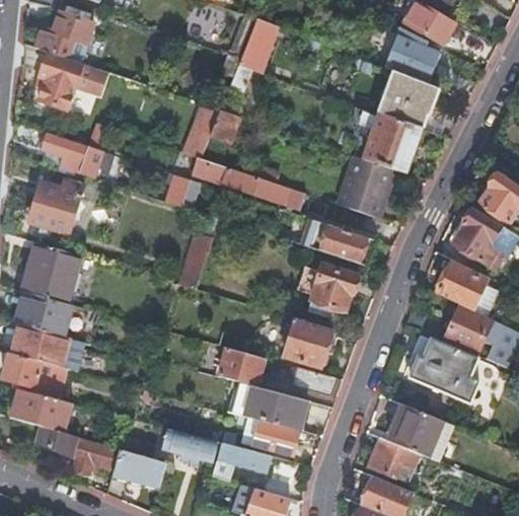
[(454,22),(434,8),(419,0),(405,22),(441,43),(454,22)]
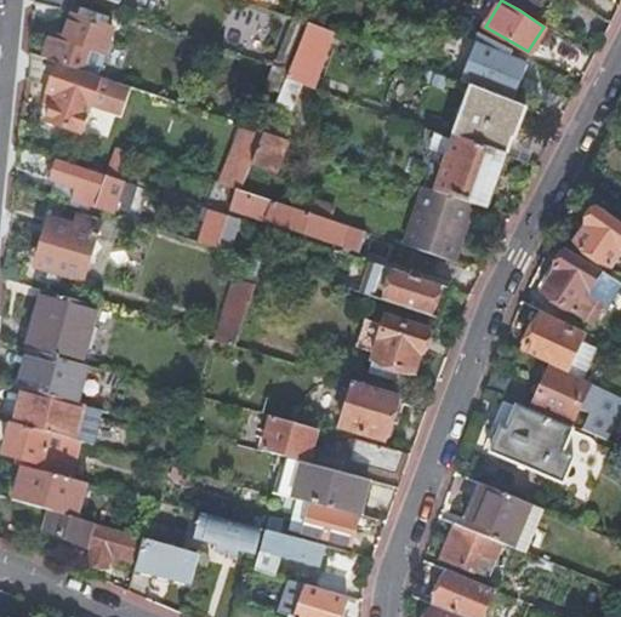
[(77,6),(73,15),(103,26),(106,16),(77,6)]
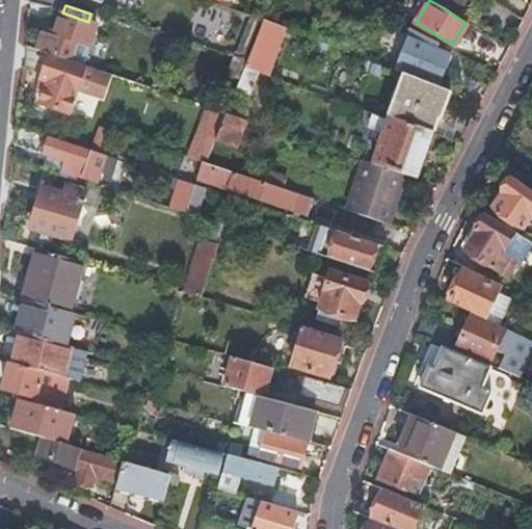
[(194,30),(210,29),(209,7),(193,8),(194,30)]
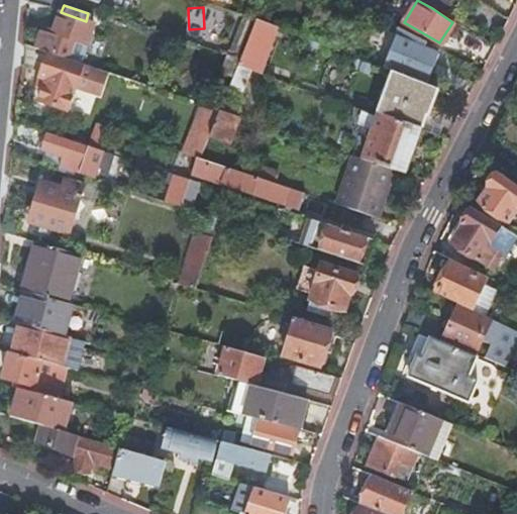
[(42,25),(34,46),(46,50),(67,58),(74,38),(86,42),(92,23),(86,21),(61,12),(59,11),(53,29),(42,25)]
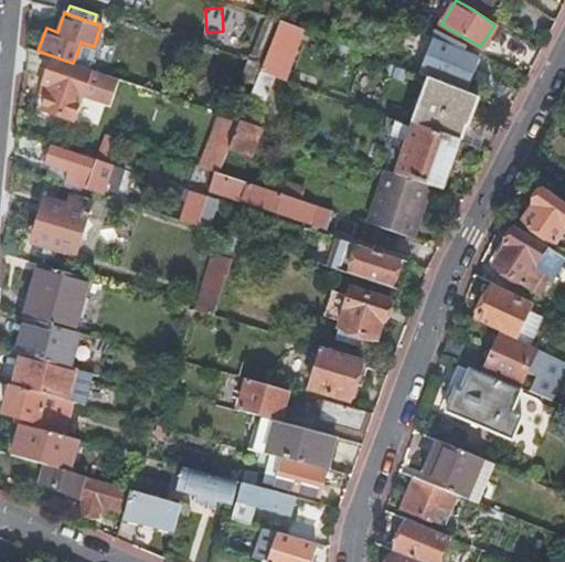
[(259,62),(262,64),(264,61),(275,31),(279,20),(269,17),(266,16),(263,27),(265,28),(256,51),(254,50),(249,60),(259,62)]
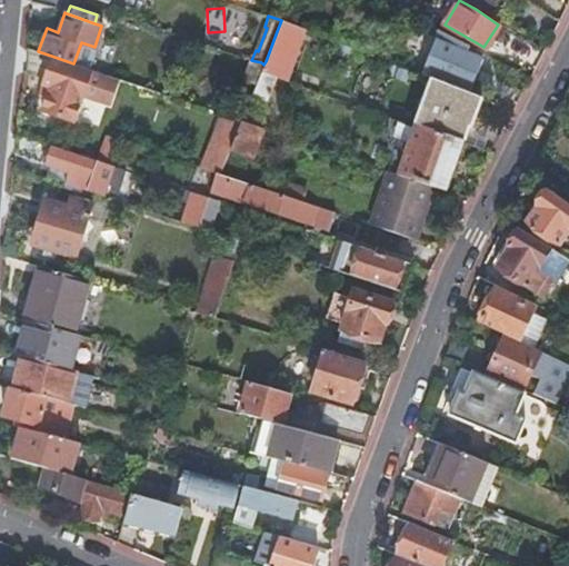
[(301,40),(306,29),(281,20),(277,31),(301,40)]
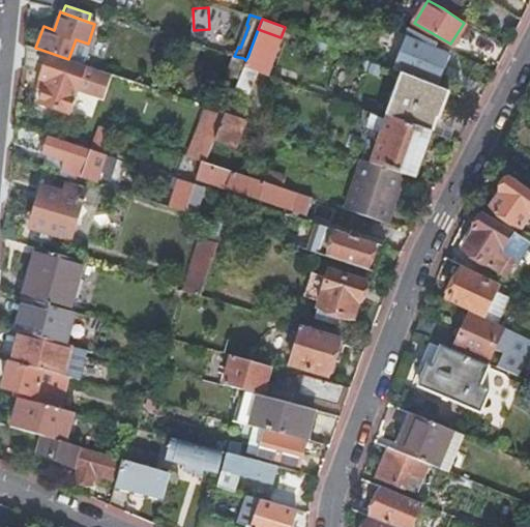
[(247,57),(269,65),(281,37),(258,29),(247,57)]
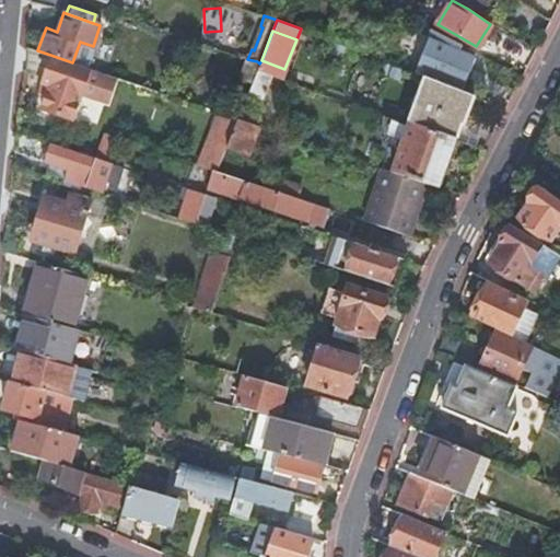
[(430,74),(462,90),(474,57),(458,50),(462,44),(439,33),(435,41),(442,45),(430,74)]
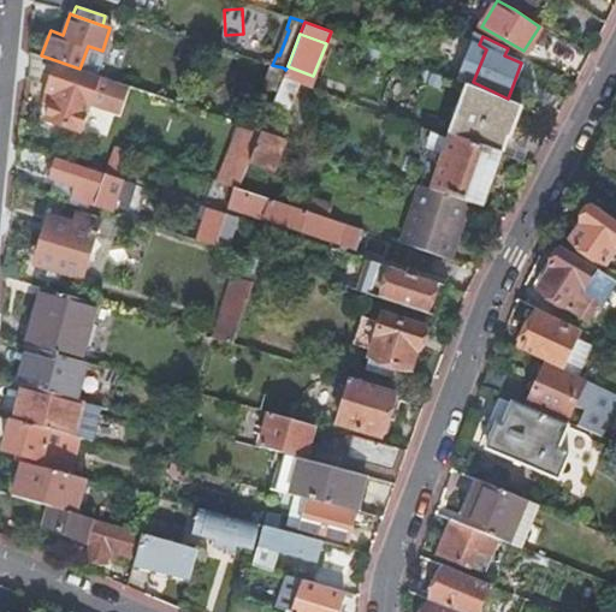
[(88,46),(80,69),(94,73),(102,51),(88,46)]
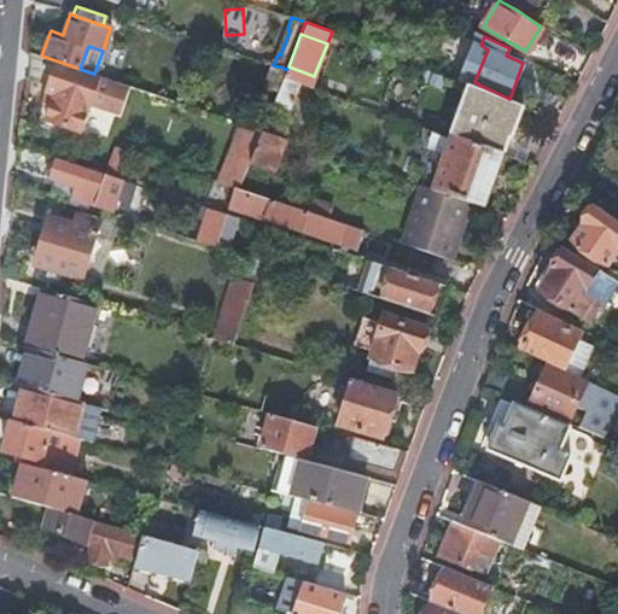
[(80,69),(56,60),(45,91),(53,93),(50,105),(45,118),(80,132),(89,103),(98,75),(94,74),(80,69)]
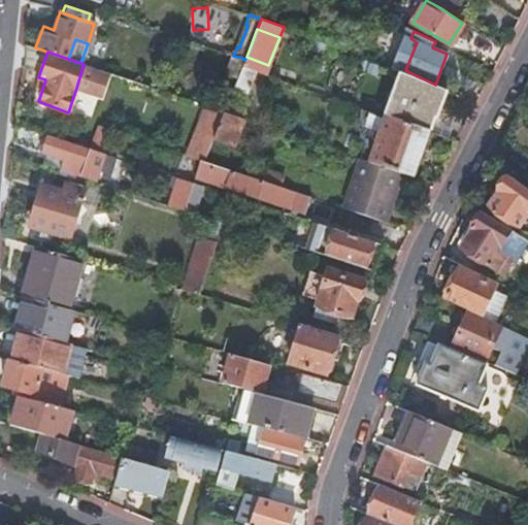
[(233,56),(231,54),(225,71),(238,76),(242,66),(244,60),(242,58),(233,56)]
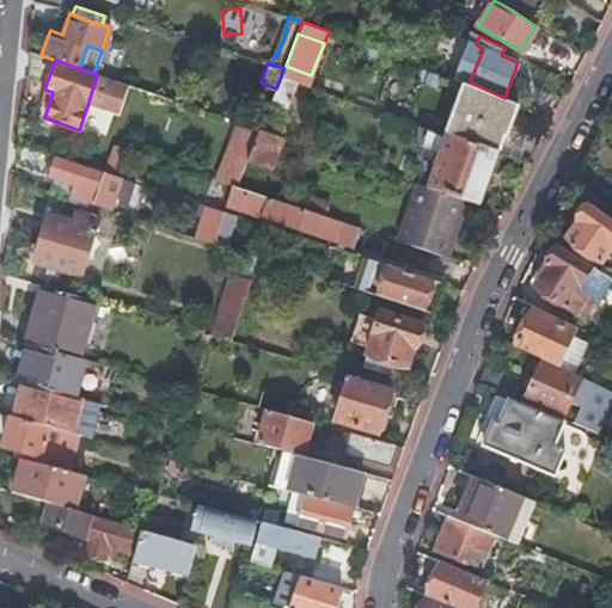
[(281,77),(294,81),(307,86),(311,75),(286,66),(283,69),(281,77)]
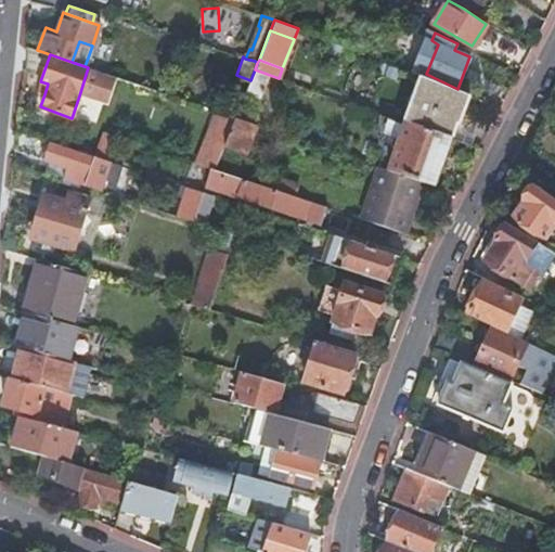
[(114,76),(88,67),(80,92),(105,101),(114,76)]
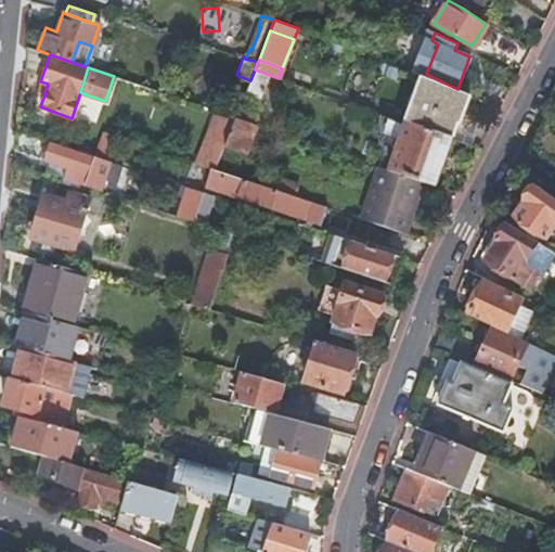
[(250,80),(244,98),(257,102),(267,74),(255,69),(250,80)]
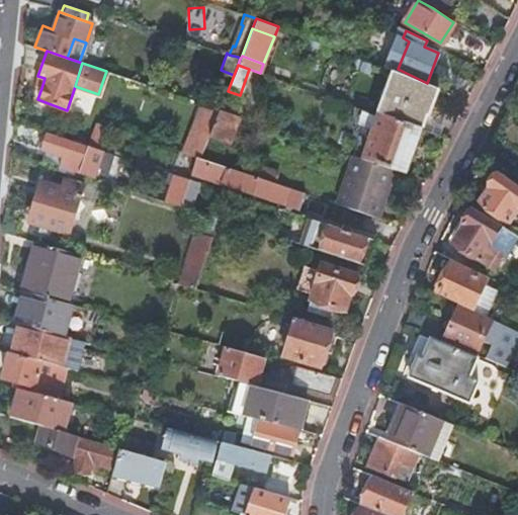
[(394,71),(377,113),(421,129),(426,111),(428,112),(437,87),(427,83),(394,71)]
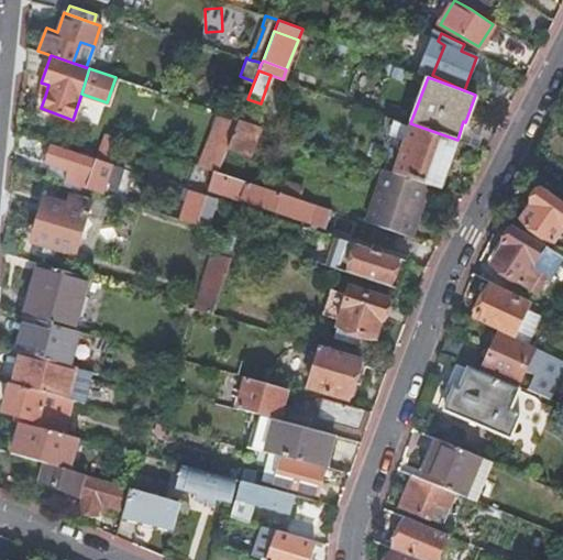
[(48,85),(41,83),(37,94),(45,96),(48,85)]
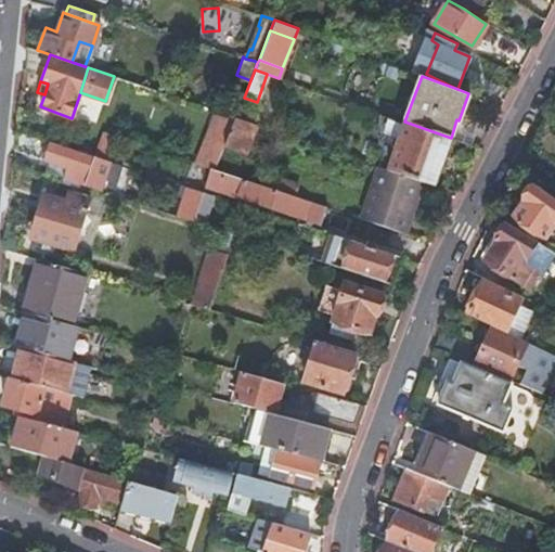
[(235,117),(223,146),(243,153),(255,124),(235,117)]
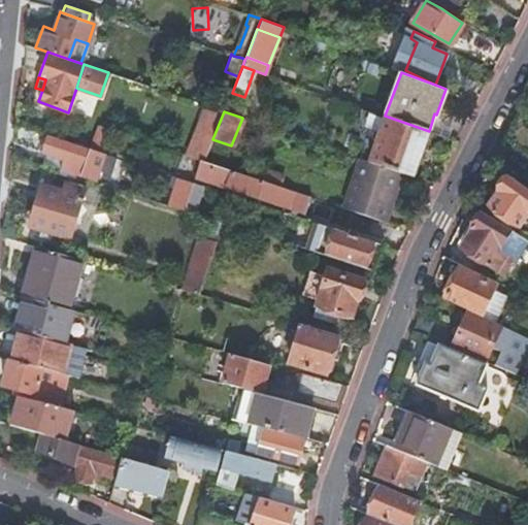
[(402,171),(414,175),(429,131),(385,116),(368,160),(402,171)]
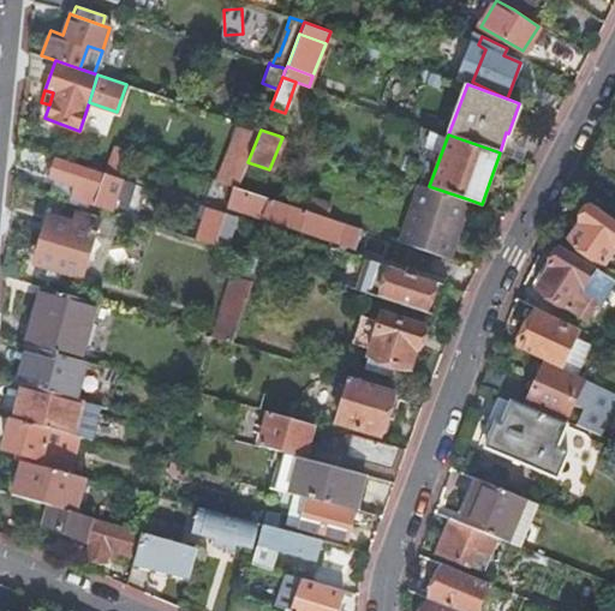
[(107,173),(51,155),(18,144),(16,165),(48,177),(53,179),(48,191),(70,197),(112,210),(114,204),(126,208),(135,183),(123,179),(107,173)]
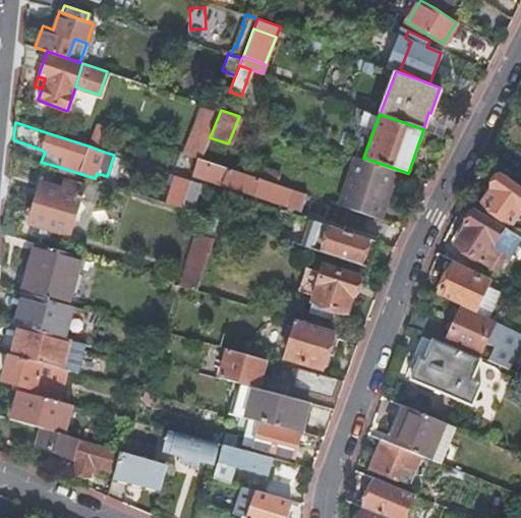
[(99,149),(105,126),(98,124),(91,147),(99,149)]
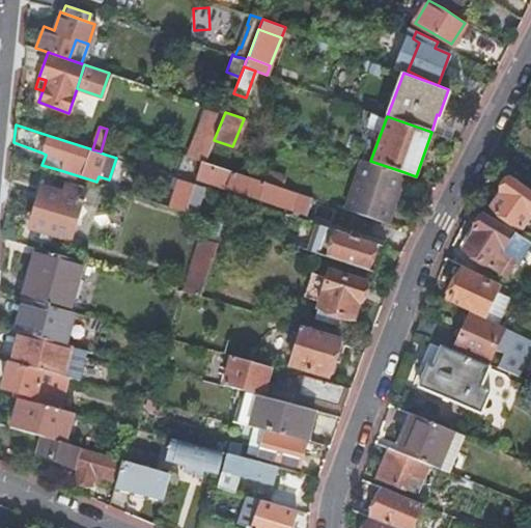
[(345,209),(387,223),(393,206),(397,192),(404,172),(370,161),(370,163),(361,159),(345,209)]
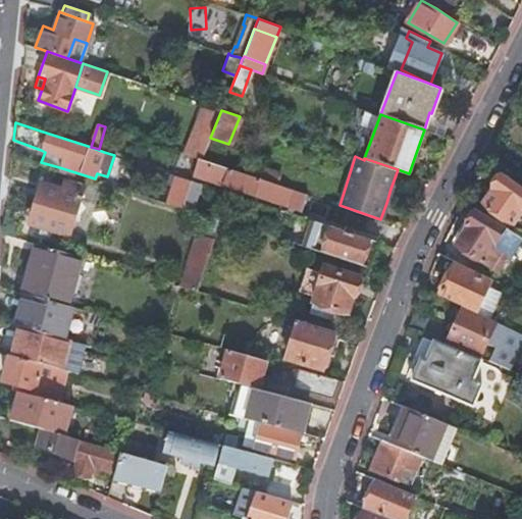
[(256,177),(202,159),(195,175),(301,211),(307,194),(275,184),(256,177)]
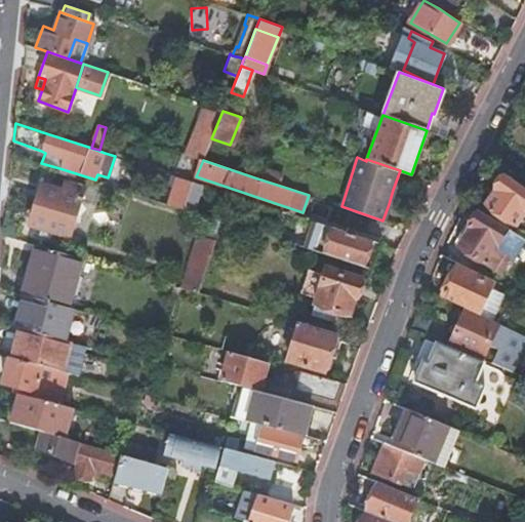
[(260,167),(257,178),(277,185),(281,174),(260,167)]
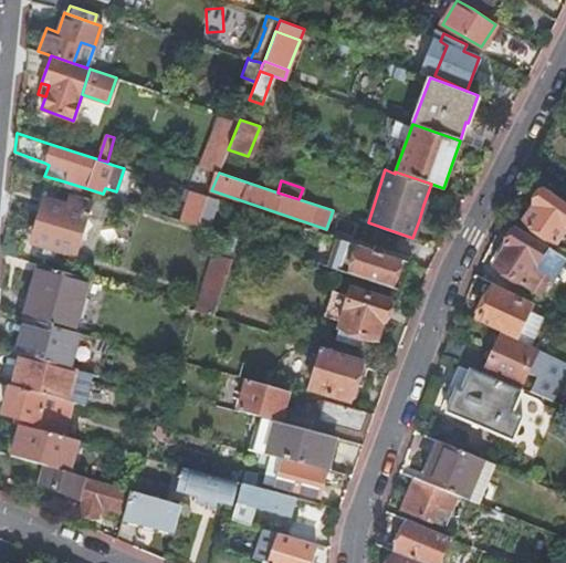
[(565,226),(565,202),(544,187),(532,205),(534,207),(523,221),(554,243),(565,226)]
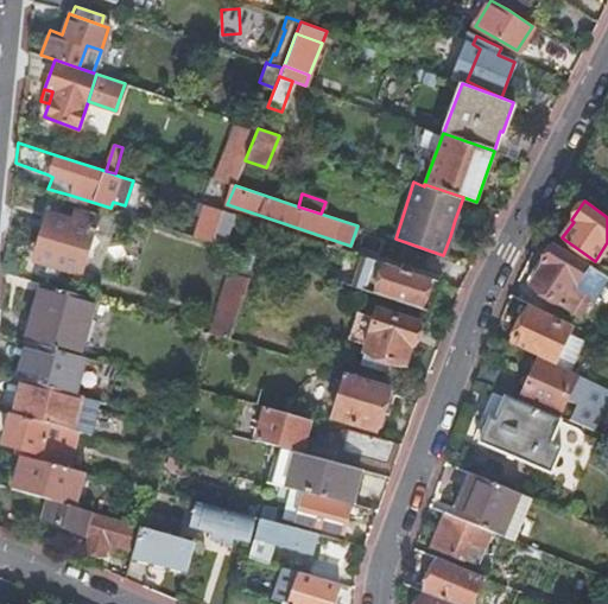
[(194,235),(213,241),(223,210),(204,203),(194,235)]
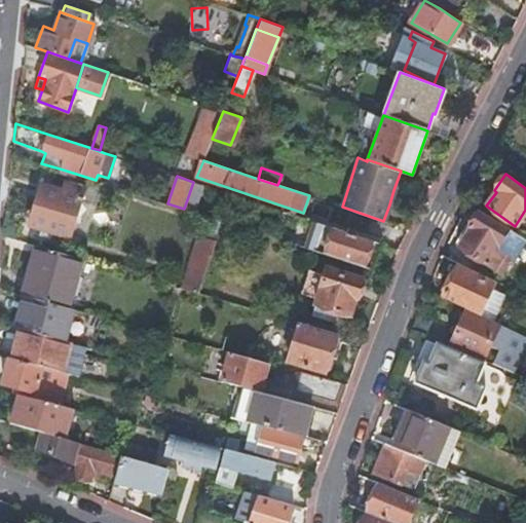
[(184,209),(194,212),(202,185),(193,182),(184,209)]
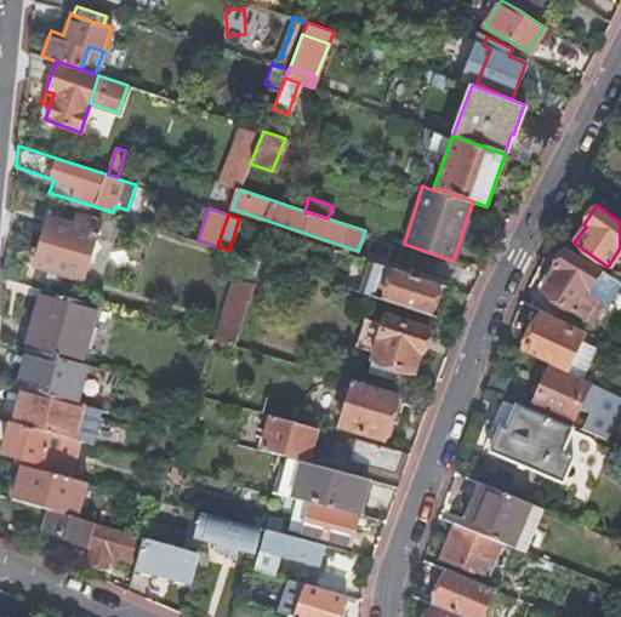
[(49,218),(34,264),(81,278),(97,222),(77,216),(73,224),(49,218)]
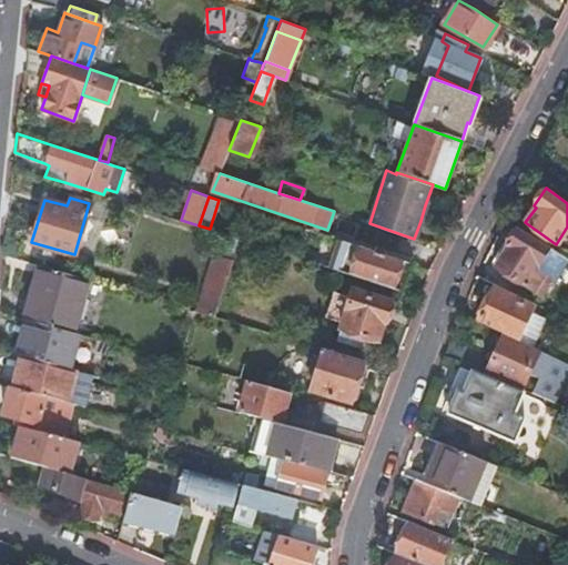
[(549,246),(518,228),(508,244),(509,245),(496,268),(541,296),(550,280),(535,270),(549,246)]
